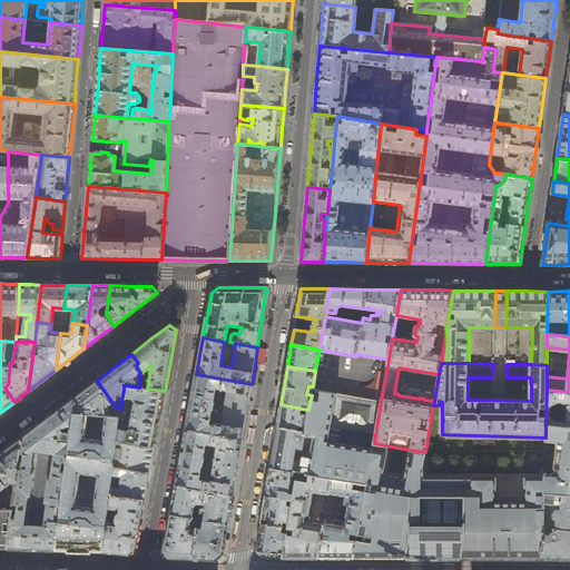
[(242,439),(247,411),(252,384),(196,374),(192,402),(186,430),(242,439)]
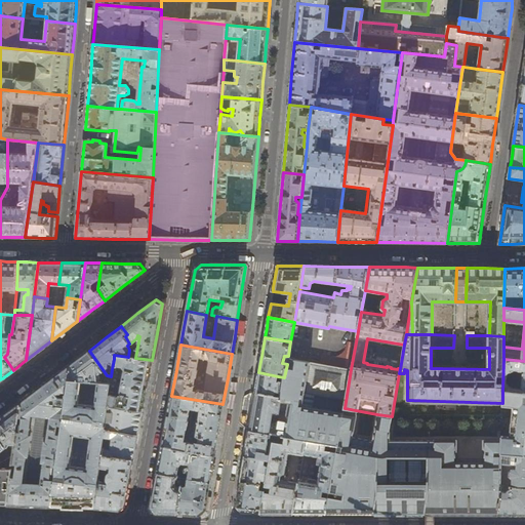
[(79,358),(71,364),(69,379),(78,380),(95,382),(110,384),(111,376),(107,375),(89,351),(79,358)]
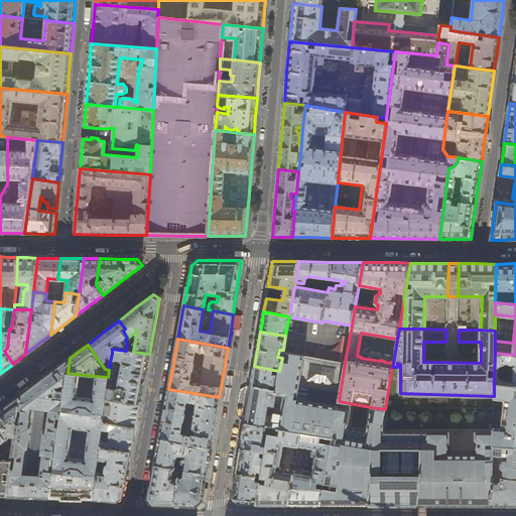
[(112,349),(112,353),(110,363),(109,370),(108,377),(106,399),(140,404),(144,380),(149,354),(133,352),(126,351),(112,349)]
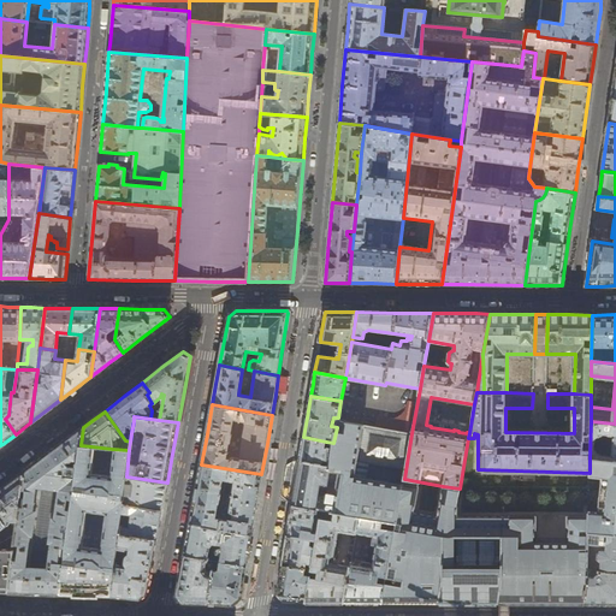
[(338,420),(337,427),(333,443),(332,449),(332,450),(330,466),(300,461),(296,481),(292,505),(317,509),(320,486),(327,487),(329,480),(337,481),(332,511),(359,516),(384,520),(397,522),(403,483),(404,479),(412,433),(338,420)]
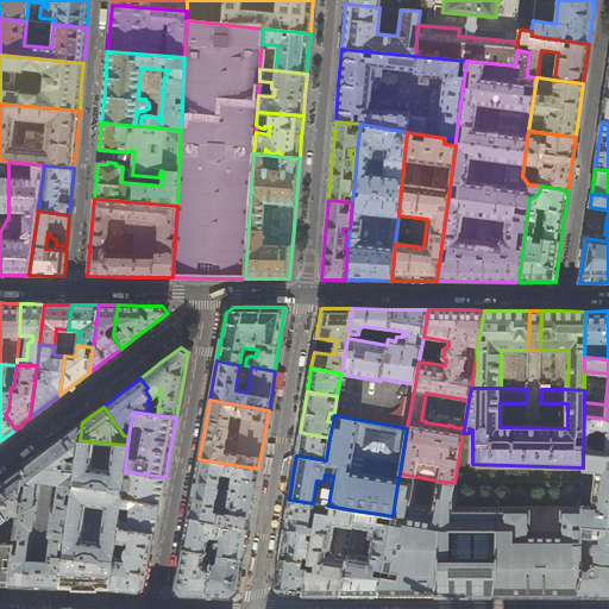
[(608,419),(584,416),(583,453),(608,456),(608,419)]
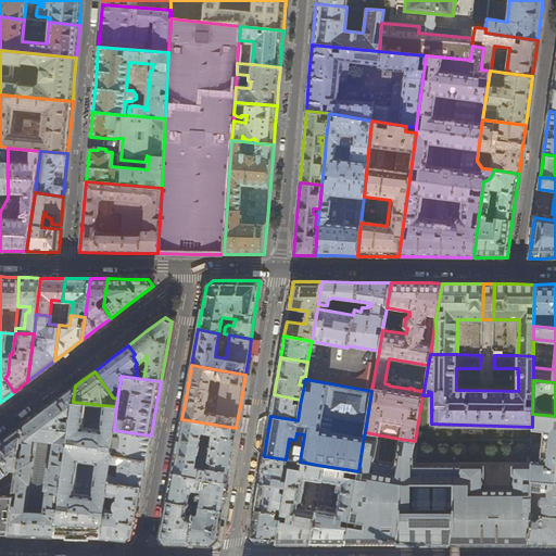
[(73,402),(75,386),(60,397),(33,418),(21,427),(14,483),(13,496),(8,534),(17,535),(38,535),(54,536),(58,514),(59,508),(67,444),(68,439),(73,402)]
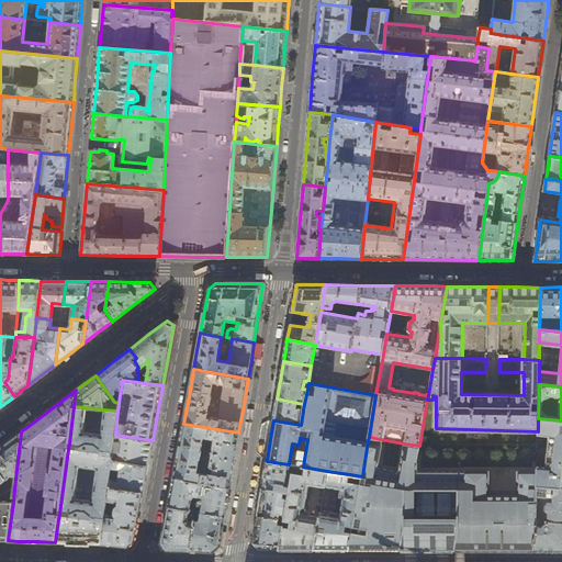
[(296,409),(298,403),(277,398),(276,409),(273,420),(301,425),(303,411),(303,409),(302,408),(300,408),(298,408),(296,409)]
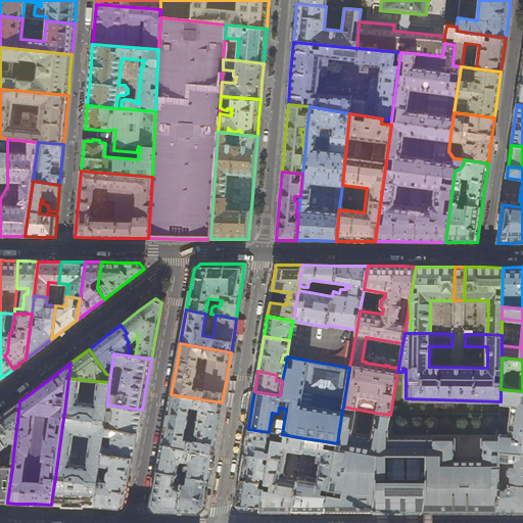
[(63,418),(55,478),(64,479),(64,484),(54,483),(51,505),(74,506),(95,506),(98,479),(99,466),(101,453),(102,446),(103,438),(104,428),(107,405),(109,382),(95,381),(92,403),(75,401),(78,379),(68,378),(64,413),(73,414),(73,419),(63,418)]
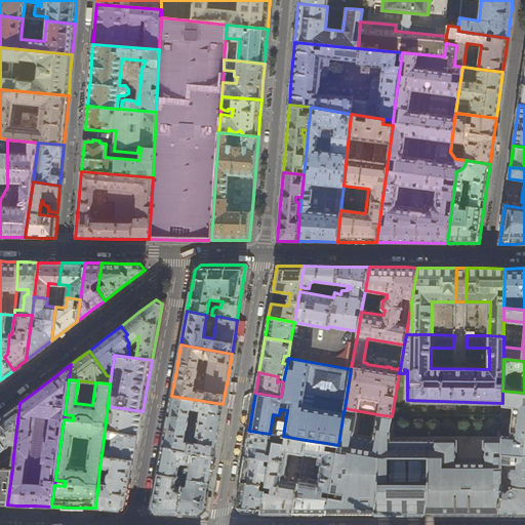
[(524,393),(502,391),(502,403),(502,405),(514,406),(512,436),(502,435),(502,440),(501,453),(524,455),(524,393)]
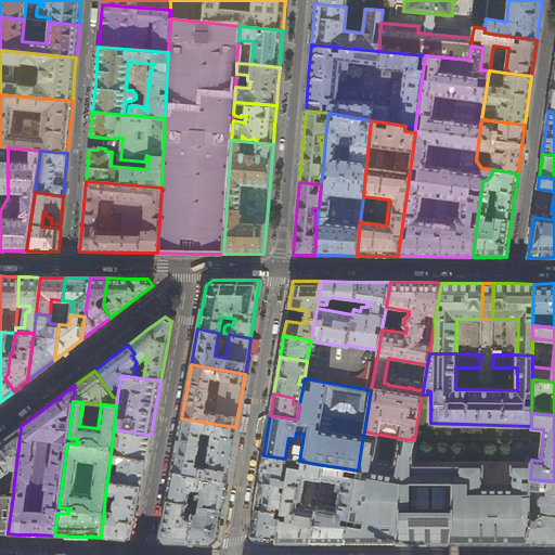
[(227,481),(231,454),(235,427),(181,418),(176,446),(171,472),(227,481)]
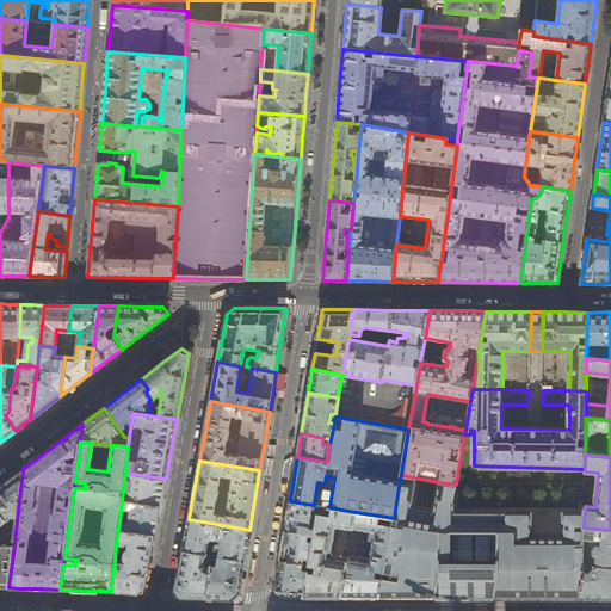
[(4,485),(0,486),(0,511),(16,531),(23,469),(4,485)]
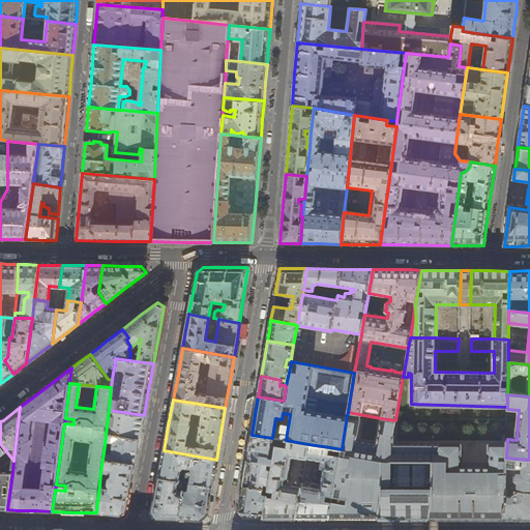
[(142,428),(144,415),(109,410),(106,434),(140,439),(142,428)]
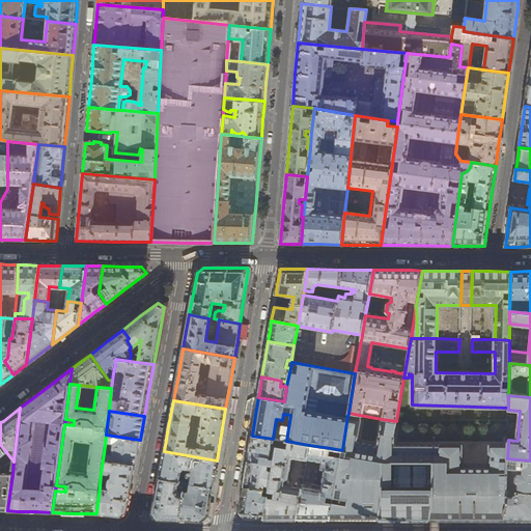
[(360,419),(347,416),(342,450),(340,456),(330,520),(353,520),(403,520),(429,520),(441,520),(470,521),(503,521),(507,491),(507,468),(507,458),(508,445),(488,445),(488,466),(460,466),(460,444),(439,444),(439,445),(394,445),(394,436),(396,421),(382,419),(376,445),(356,441),(360,419)]
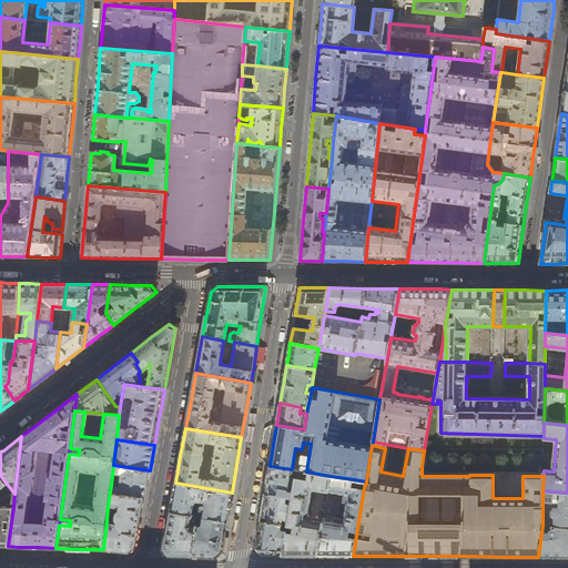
[(146,484),(150,470),(113,465),(112,476),(121,477),(120,485),(111,485),(110,492),(144,497),(146,484)]
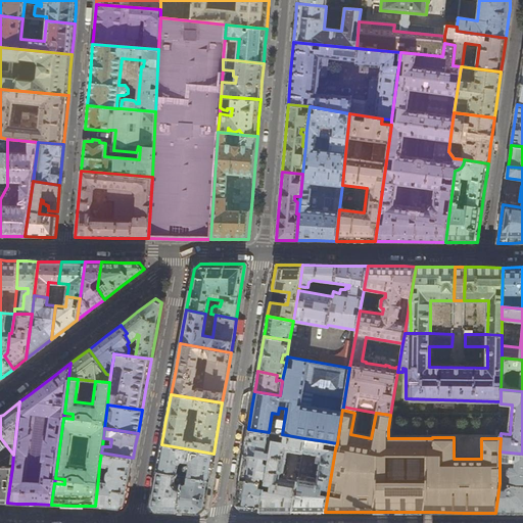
[(273,433),(269,432),(248,429),(246,443),(242,466),(240,479),(265,483),(274,433),(273,433)]
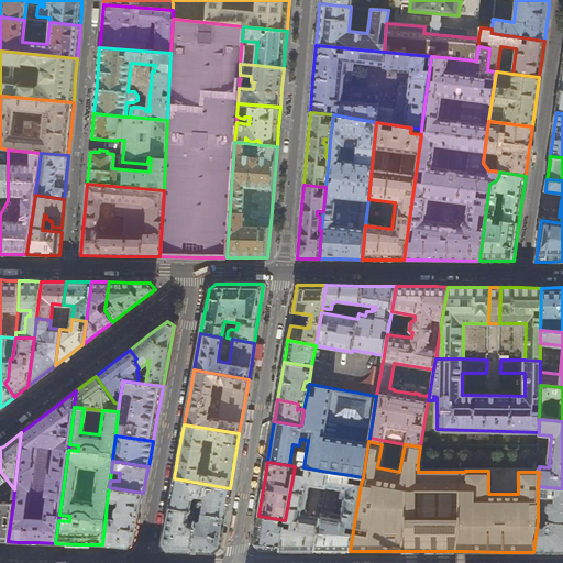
[(304,467),(298,466),(295,466),(285,520),(279,551),(300,551),(315,551),(320,518),(305,515),(310,485),(326,488),(328,472),(304,467)]
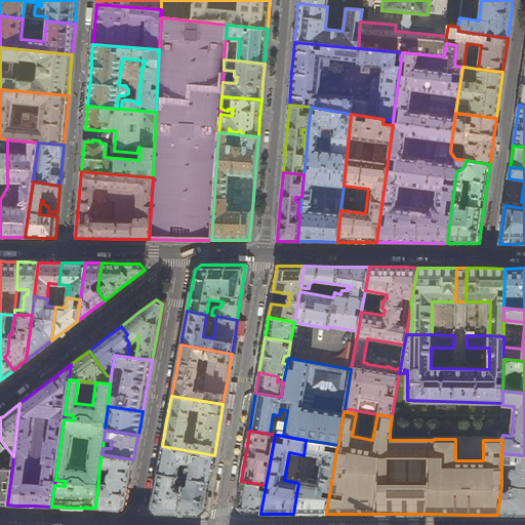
[(0,469),(12,469),(13,456),(0,439),(0,469)]
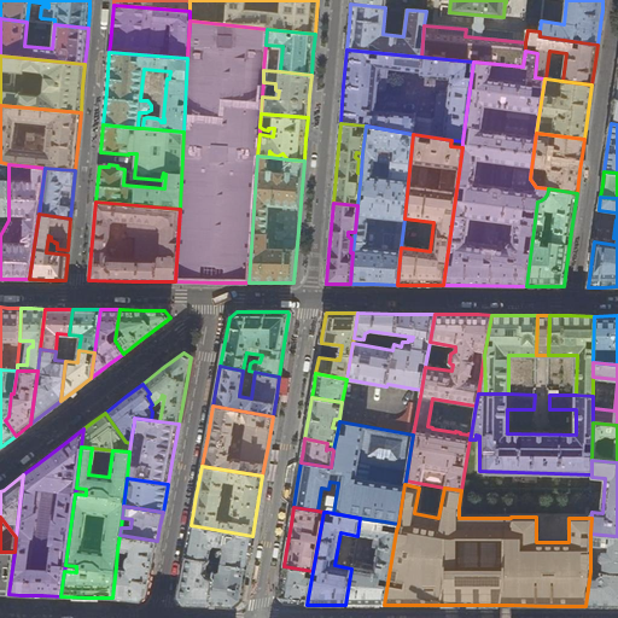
[(396,531),(384,529),(385,522),(360,518),(357,536),(351,569),(345,605),(366,605),(384,605),(396,531)]
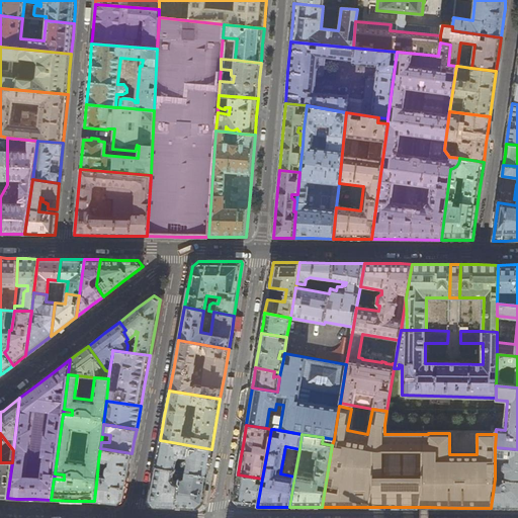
[(211,449),(160,440),(157,454),(155,465),(175,470),(180,471),(186,472),(206,476),(209,463),(211,449)]
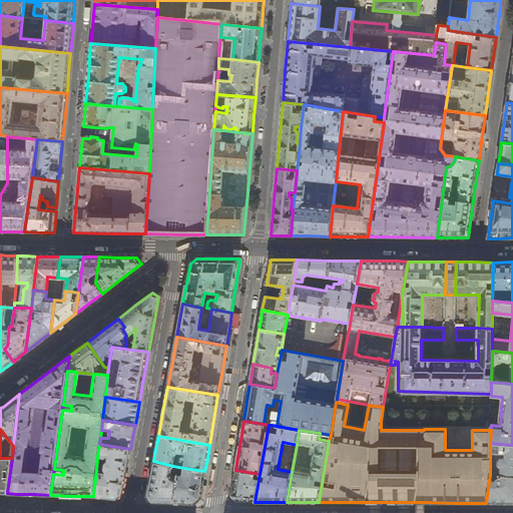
[(512,445),(490,443),(490,452),(504,454),(504,457),(502,457),(499,459),(498,459),(498,465),(500,467),(499,475),(512,476),(512,445)]
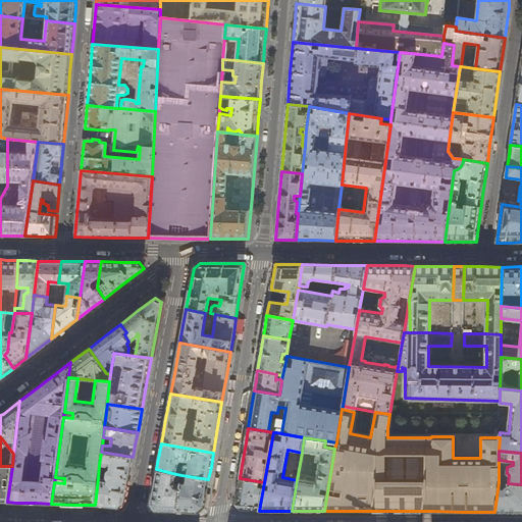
[(128,480),(133,457),(101,452),(99,465),(110,467),(109,469),(108,469),(107,470),(107,471),(106,477),(106,478),(107,479),(107,480),(98,478),(95,505),(108,506),(118,507),(124,503),(128,480)]
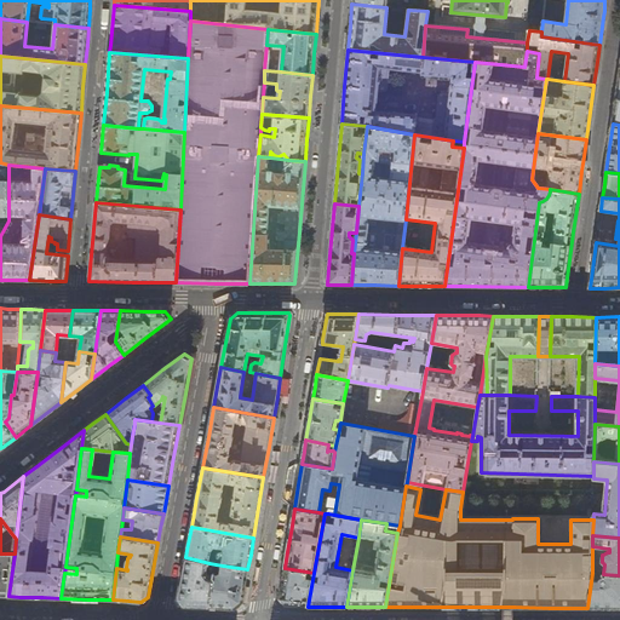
[(0,595),(9,596),(15,554),(0,554),(0,595)]
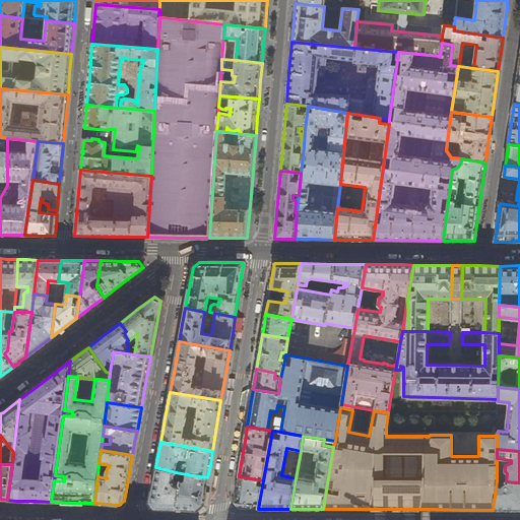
[(176,472),(155,467),(152,485),(149,502),(154,508),(164,509),(176,509),(180,479),(178,479),(177,482),(175,482),(175,479),(176,472)]
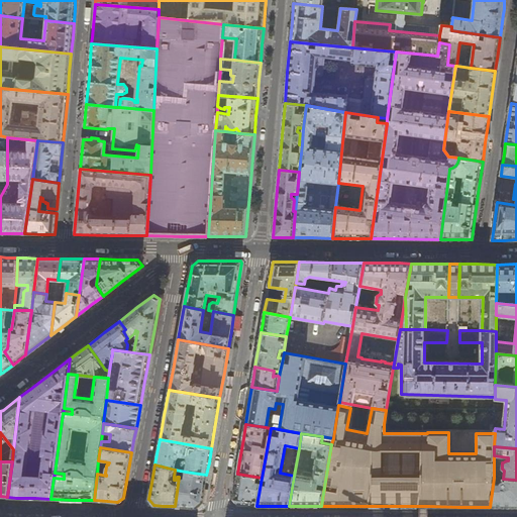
[(204,490),(206,475),(186,472),(185,478),(182,480),(181,480),(182,475),(180,474),(179,477),(175,506),(185,507),(196,507),(202,502),(204,490)]
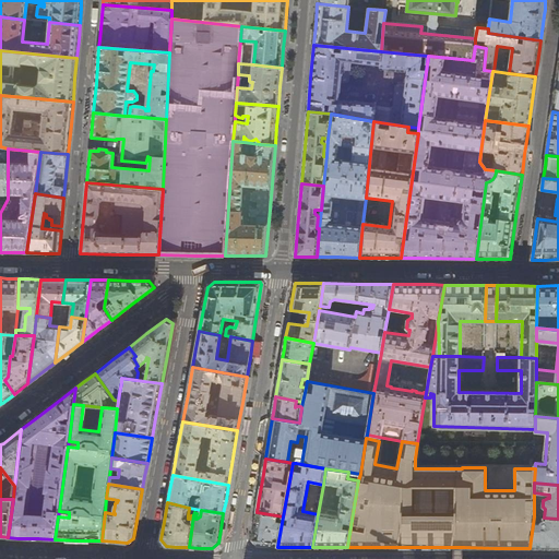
[(277,547),(283,516),(257,512),(253,526),(251,540),(257,547),(263,547),(277,547)]
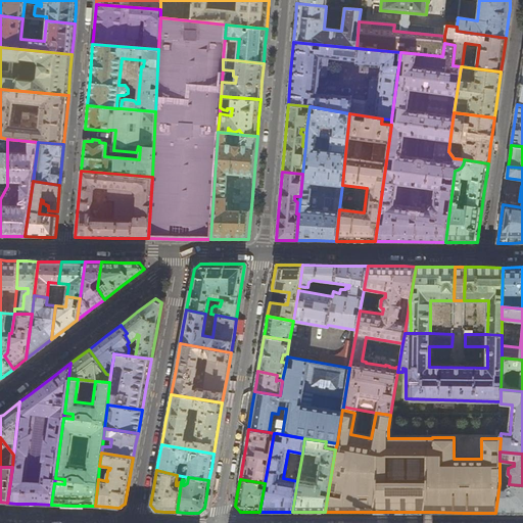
[(522,485),(509,484),(500,483),(495,513),(514,513),(522,512),(522,485)]
